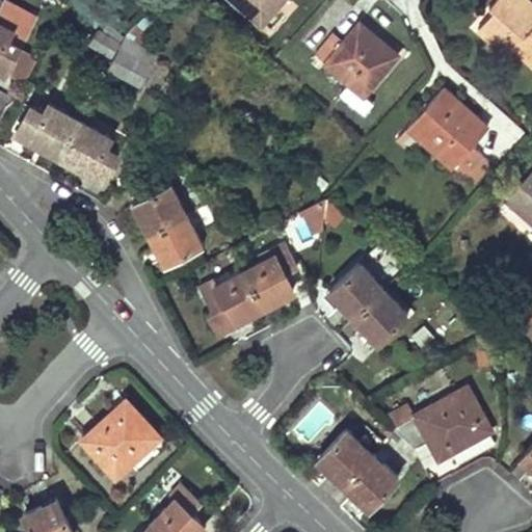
[(2,0),(0,4),(0,69),(4,72),(20,43),(34,18),(3,0),(2,0)]
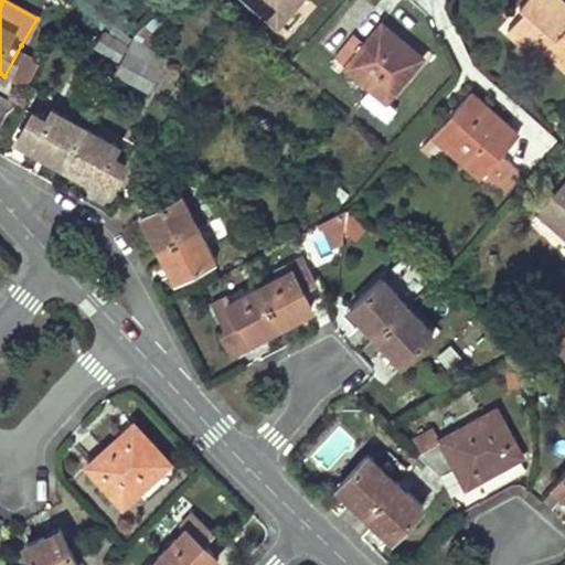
[(244,0),(272,23),(292,0),(244,0)]
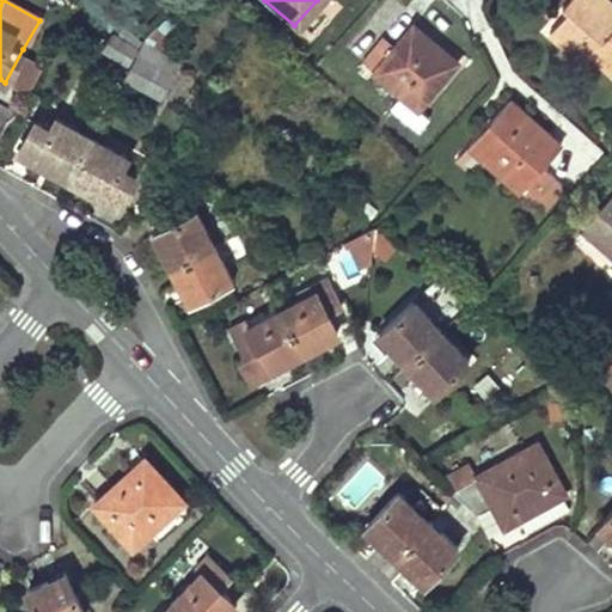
[(300,30),(325,0),(317,0),(294,25),(300,30)]
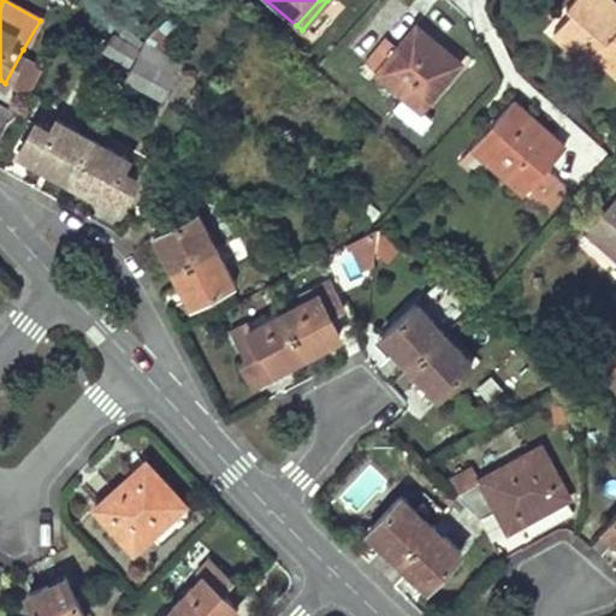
[(570,11),(552,31),(579,55),(594,37),(606,49),(599,58),(615,72),(615,4),(611,0),(570,0),(566,6),(570,11)]
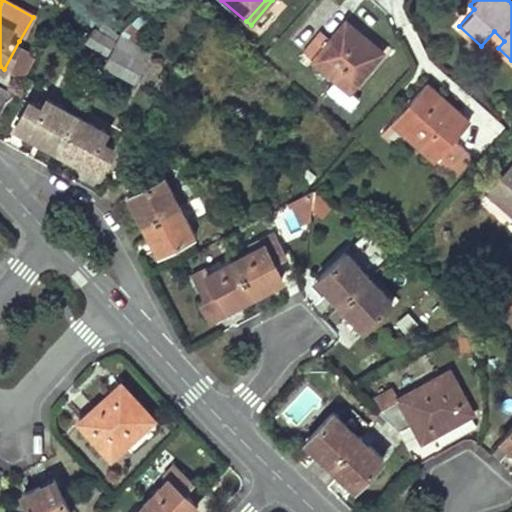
[(320,30),(303,51),(351,90),(383,51),(345,20),(331,38),(320,30)]
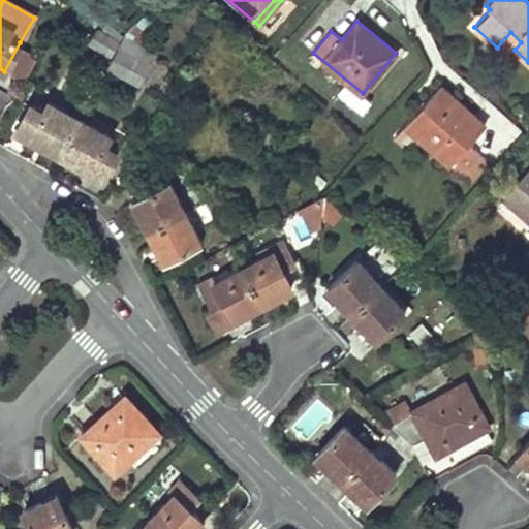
[(98,28),(88,44),(111,56),(117,47),(120,40),(98,28)]
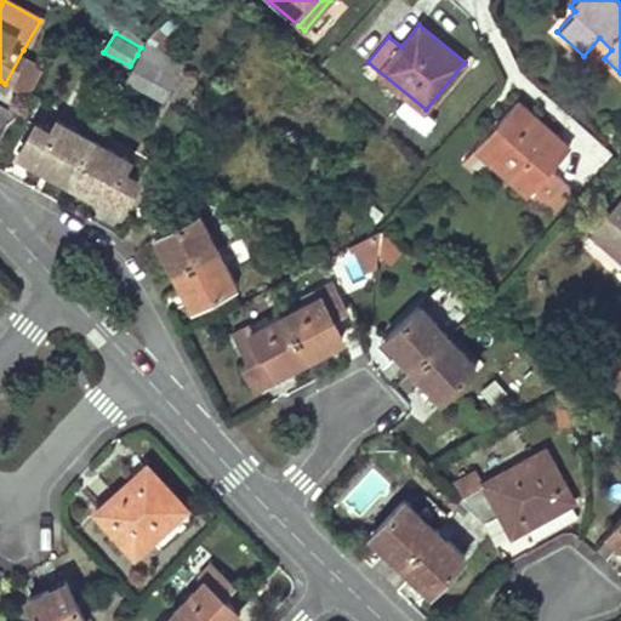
[(23,50),(5,84),(26,95),(45,62),(23,50)]
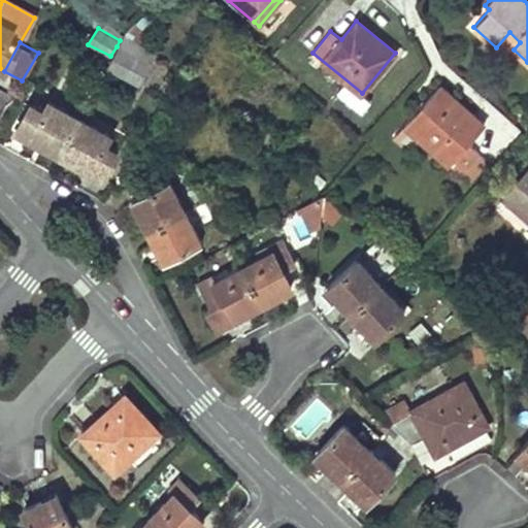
[(110,56),(105,67),(137,86),(147,64),(117,46),(110,56)]
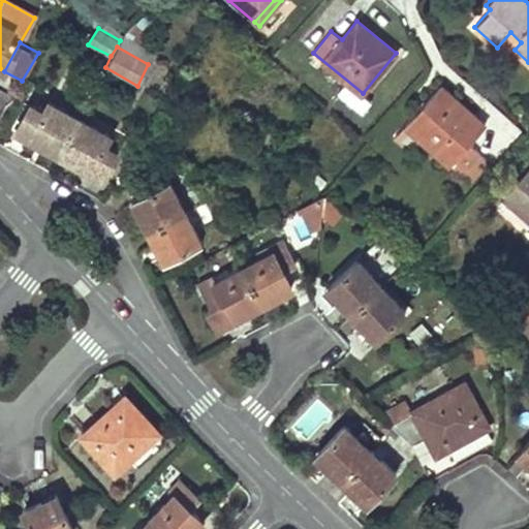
[(486,126),(440,86),(406,124),(462,175),(480,154),(470,144),(486,126)]
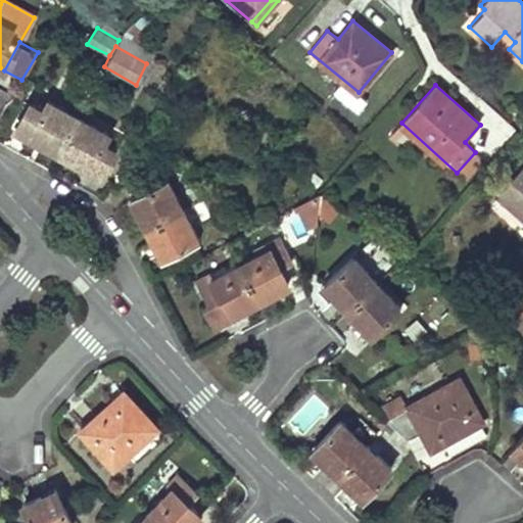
[(43,145),(58,152),(79,115),(48,98),(43,108),(31,101),(15,130),(30,137),(33,132),(46,139),(43,145)]
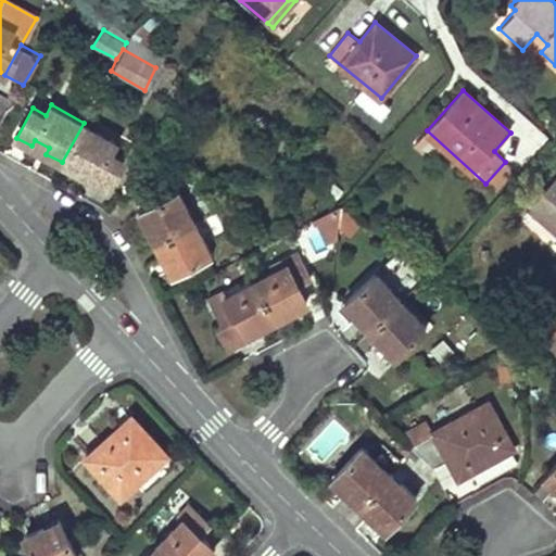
[(116,140),(84,123),(62,162),(78,172),(81,165),(96,174),(93,179),(110,188),(125,159),(110,151),(116,140)]
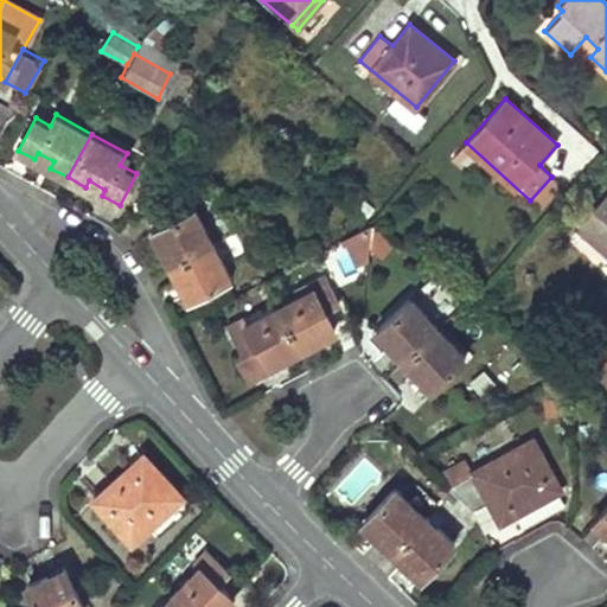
[(606,197),(581,227),(606,250),(606,197)]
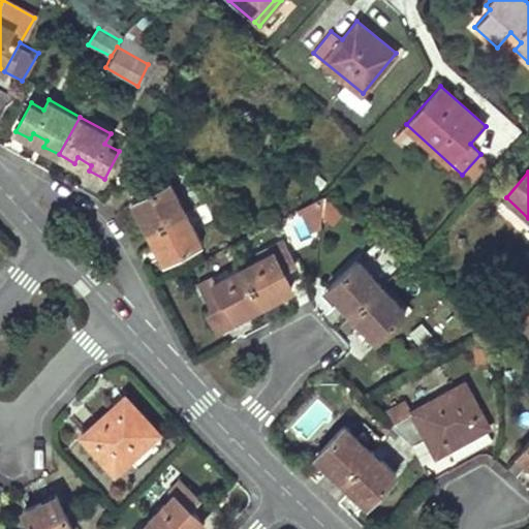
[(167,180),(130,197),(146,228),(205,197),(196,178),(172,189),(167,180)]
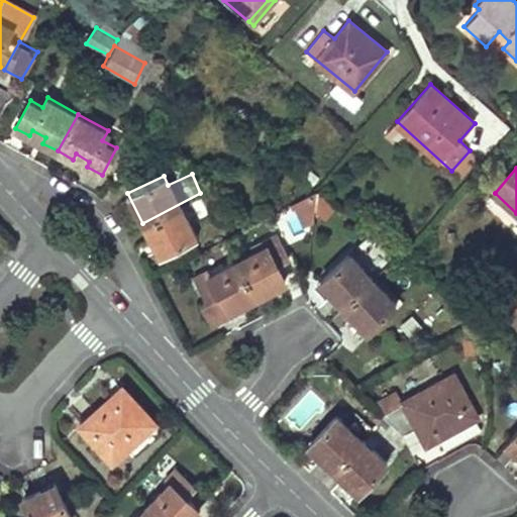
[(292,206),(306,227),(336,208),(322,186),(292,206)]
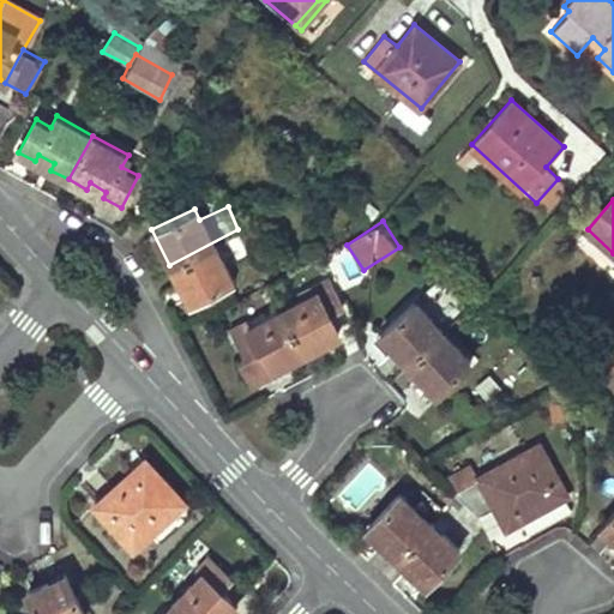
[(238,229),(169,265),(188,302),(232,280),(223,268),(251,254),(238,229)]
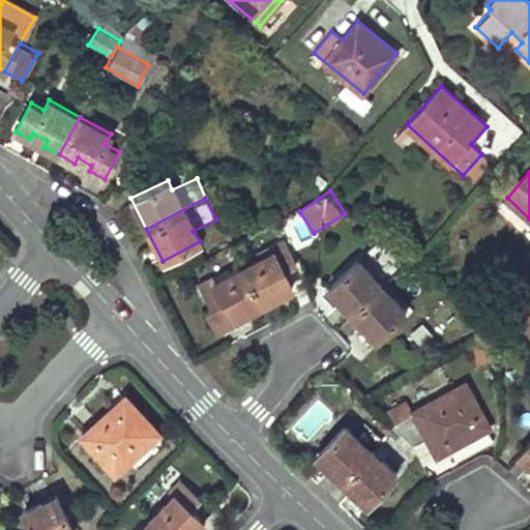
[(272,252),(243,266),(263,303),(276,296),(273,290),(289,282),(283,270),(295,262),(283,239),(270,245),(272,252)]
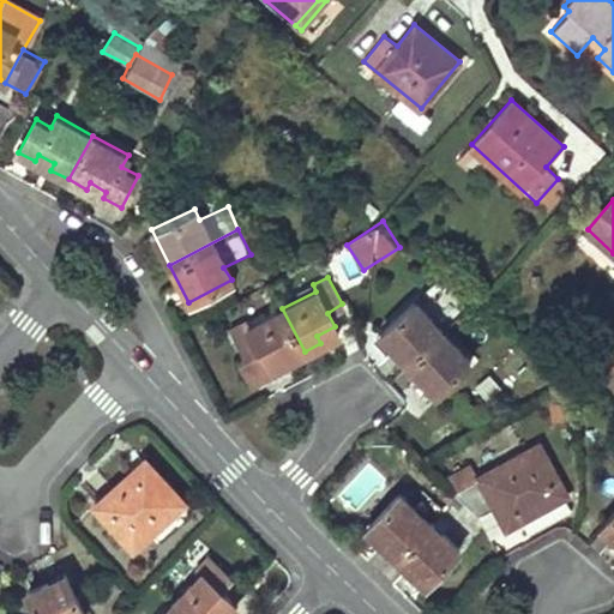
[(441,332),(414,301),(379,332),(408,363),(441,332)]
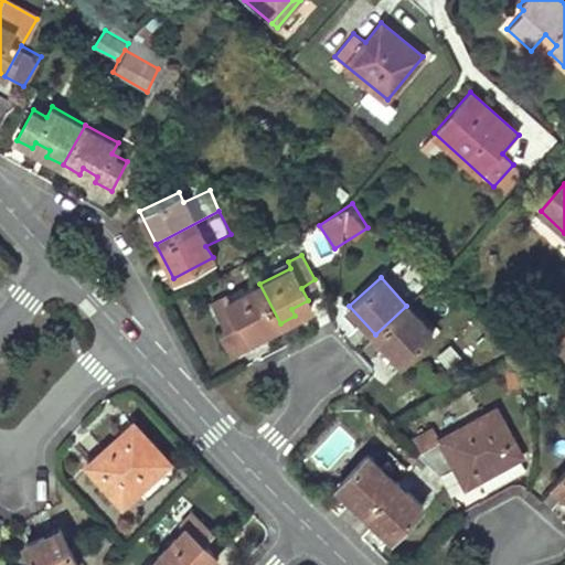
[(263,333),(280,323),(259,284),(228,300),(225,295),(211,304),(225,330),(240,323),(244,334),(259,327),(263,333)]
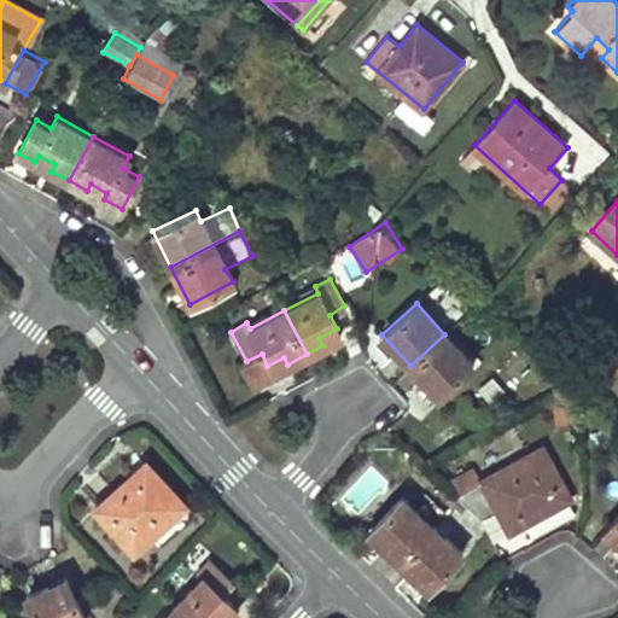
[(337,328),(319,338),(322,345),(340,336),(337,328)]
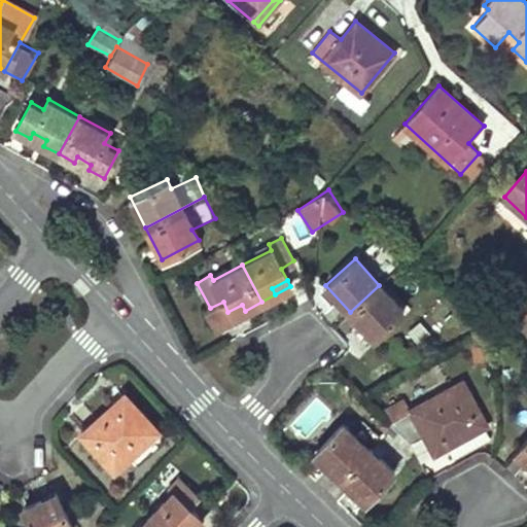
[(402,309),(379,285),(350,312),(373,337),(402,309)]
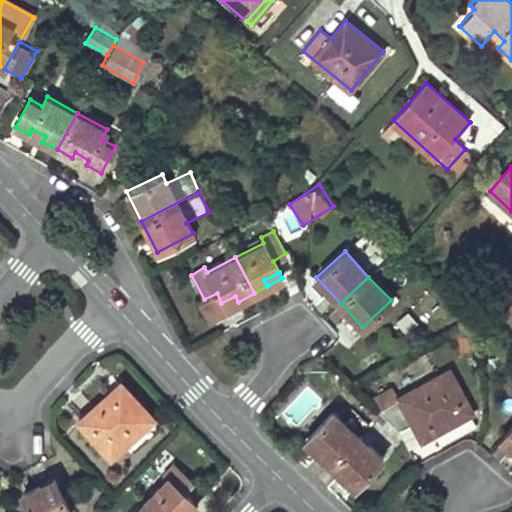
[(235,296),(221,303),(225,309),(238,302),(235,296)]
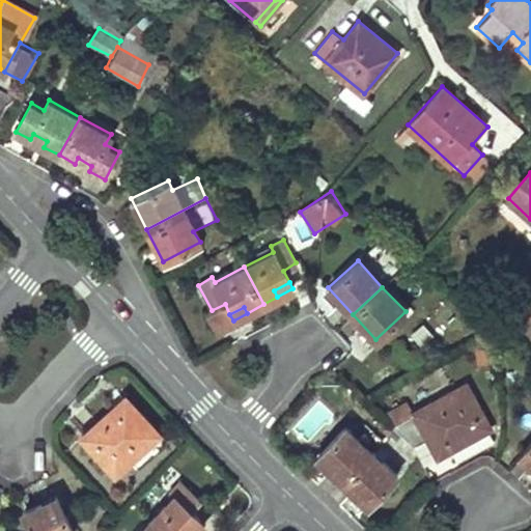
[(530,322),(516,338),(530,351),(530,322)]
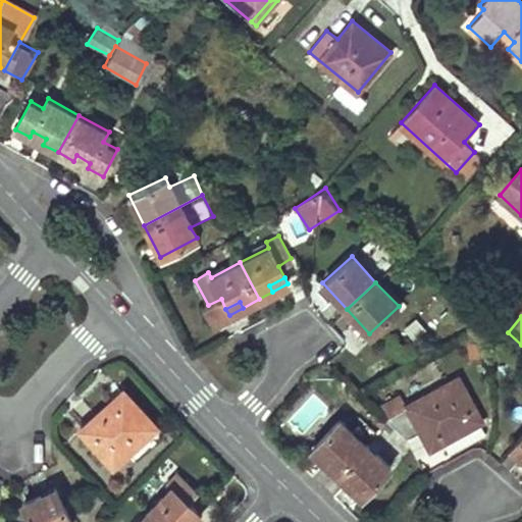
[(478,420),(457,380),(405,407),(399,396),(381,404),(389,417),(385,419),(406,438),(421,430),(430,447),(440,440),(444,448),(480,427),(476,421),(478,420)]
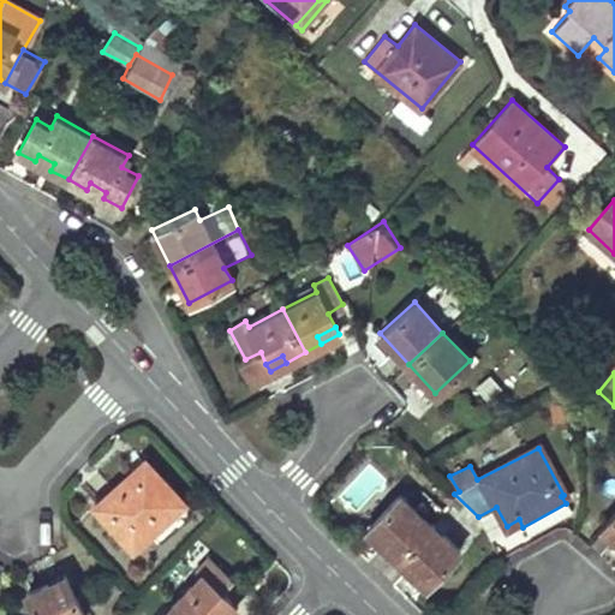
[(192,513),(144,460),(95,505),(133,547),(148,533),(157,544),(192,513)]
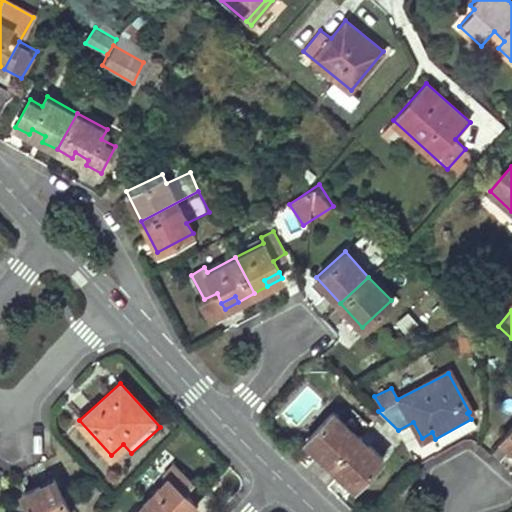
[(356,434),(332,411),(305,440),(329,463),(356,434)]
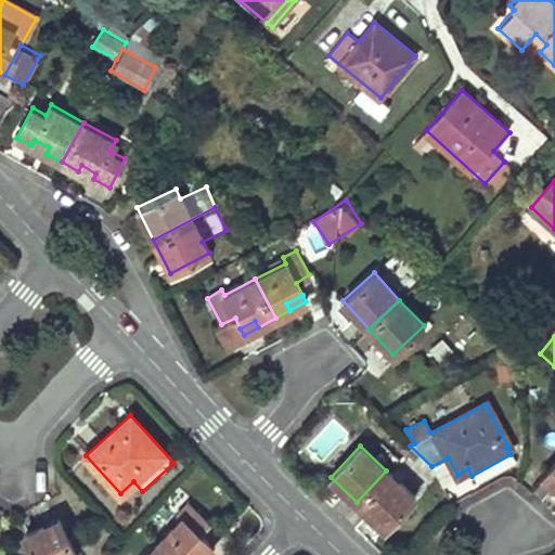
[(511,454),(472,476),(477,485),(515,463),(511,454)]
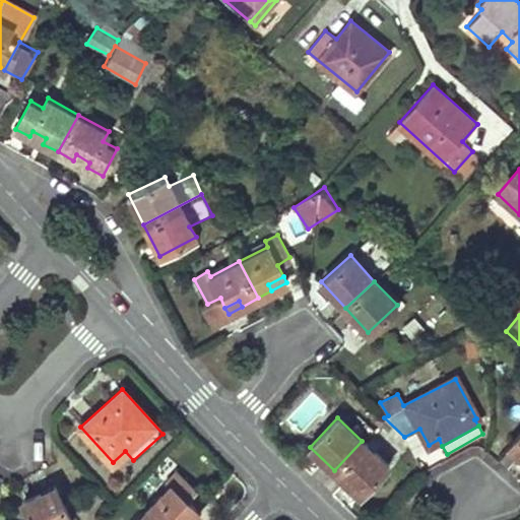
[(419,429),(404,437),(412,454),(429,445),(419,429)]
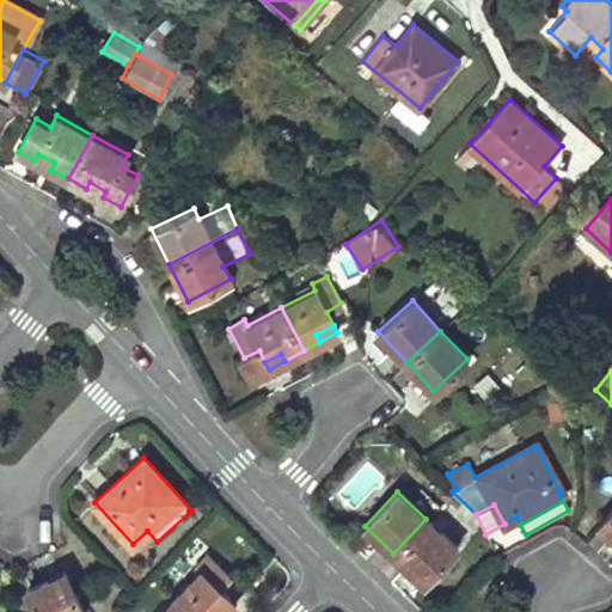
[(611,507),(599,522),(611,533),(611,507)]
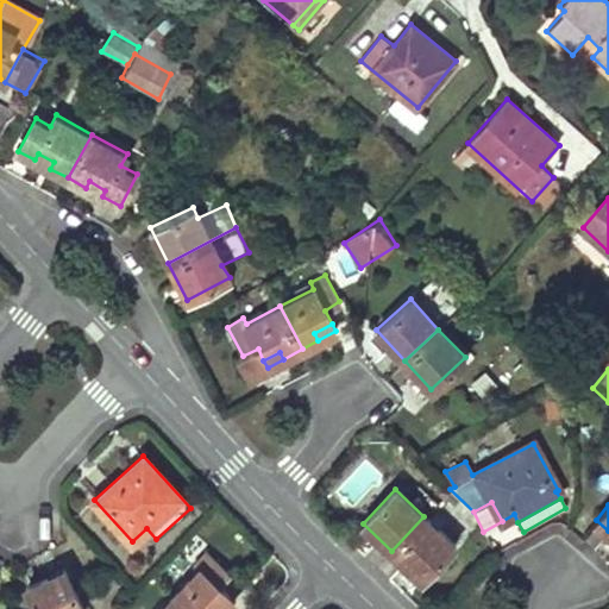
[(424,516),(391,551),(421,578),(453,544),(424,516)]
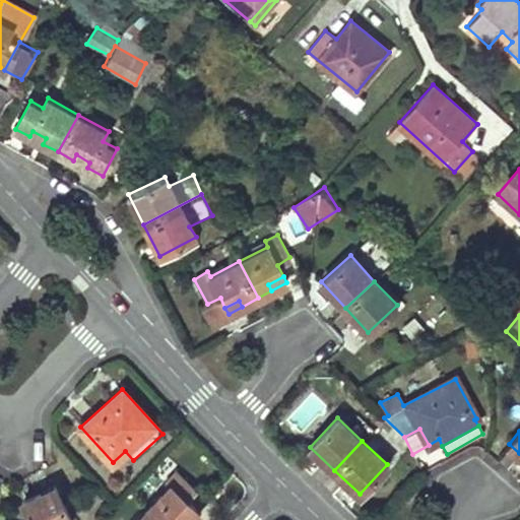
[(169,484),(148,508),(161,519),(192,519),(199,513),(186,500),(196,489),(176,470),(165,479),(169,484)]
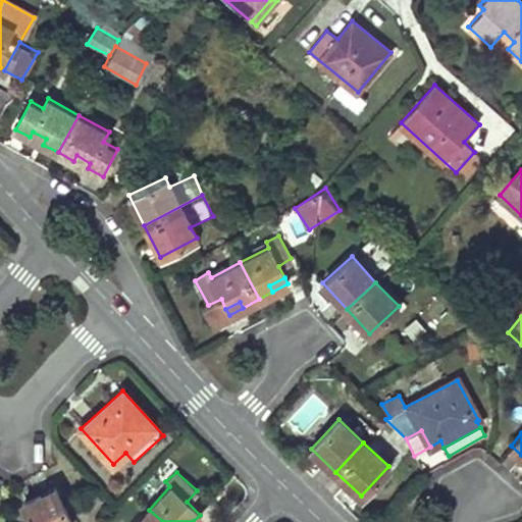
[(54,484),(21,501),(33,521),(67,521),(72,520),(54,484)]
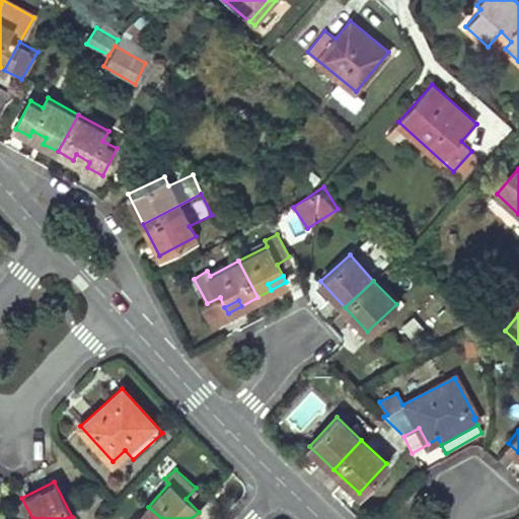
[(94,489),(80,501),(87,509),(101,498),(94,489)]
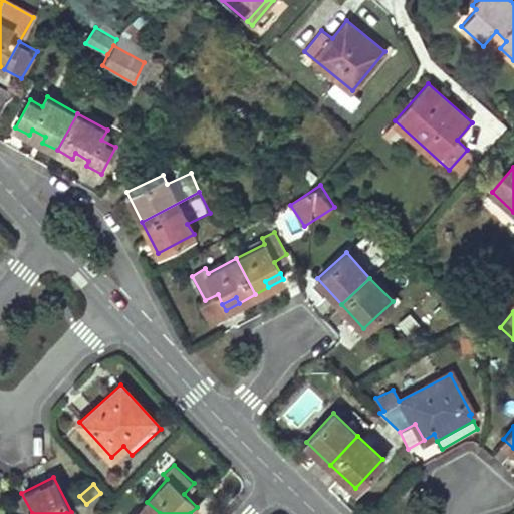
[(160,513),(147,502),(136,513),(160,513)]
